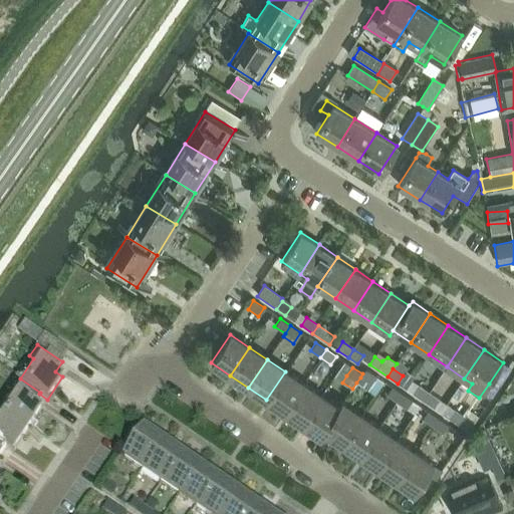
[(360,377),(356,382),(367,389),(370,384),(375,375),(365,369),(362,373),(360,377)]
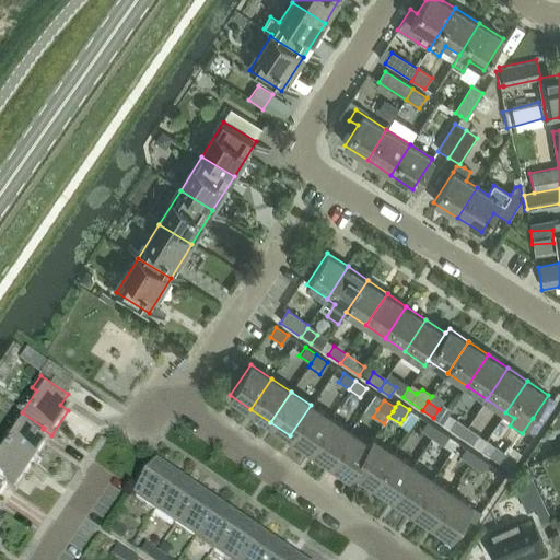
[(311,405),(290,435),(310,450),(330,418),(311,405)]
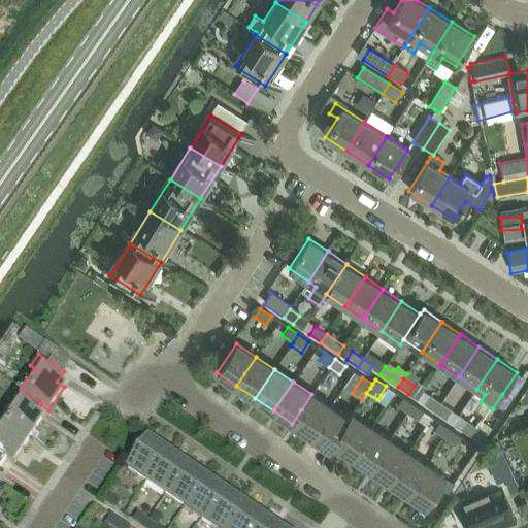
[(12,401),(0,419),(0,423),(27,442),(42,420),(34,415),(40,404),(41,403),(21,389),(15,386),(7,398),(12,401)]
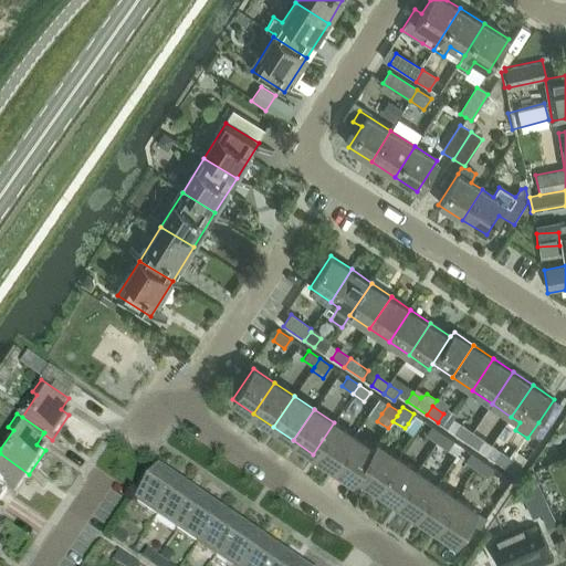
[(354,436),(334,422),(313,454),(333,468),(354,436)]
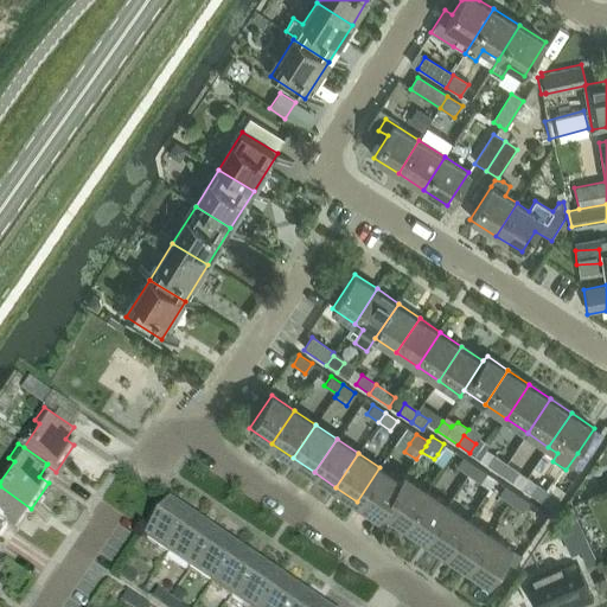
[(493,455),(487,465),(500,474),(506,464),(493,455)]
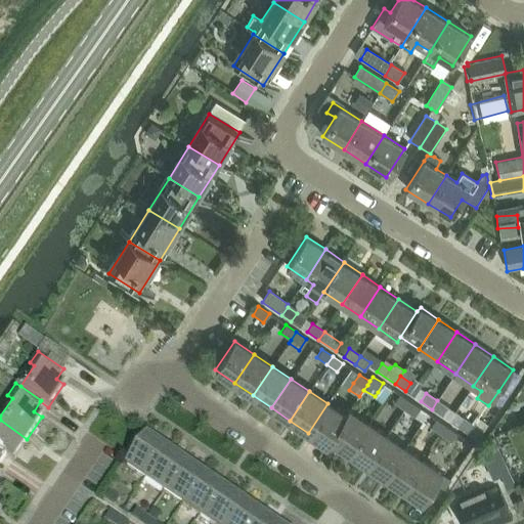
[(409,401),(399,394),(393,402),(403,409),(409,401)]
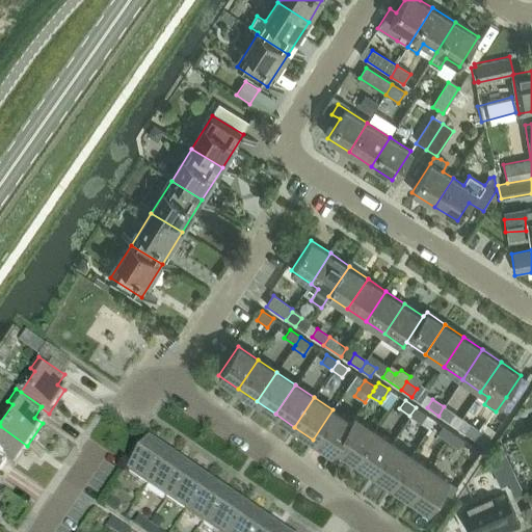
[(454,414),(444,406),(439,416),(448,422),(454,414)]
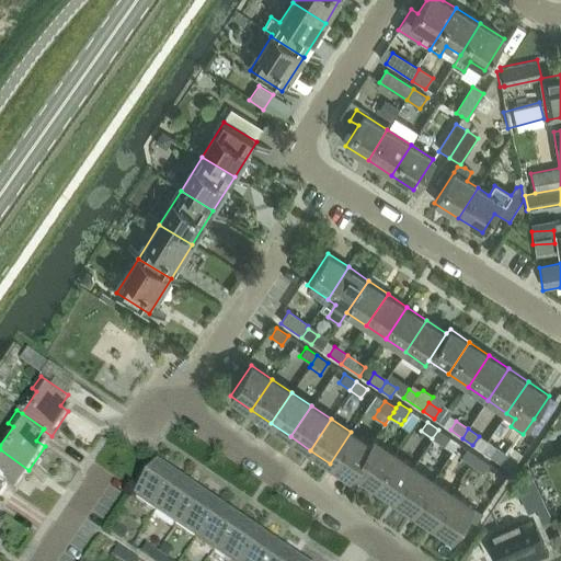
[(438,430),(432,438),(444,446),(449,437),(438,430)]
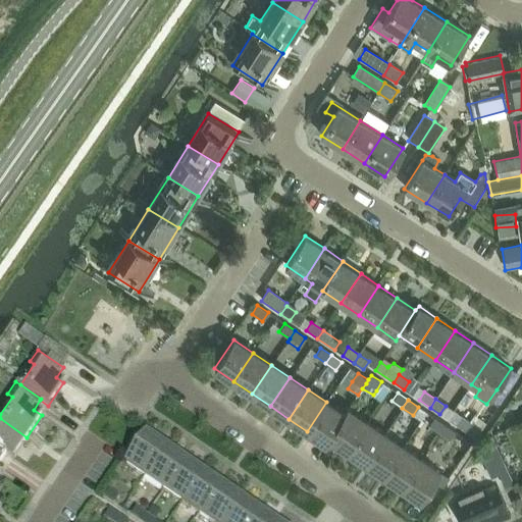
[(326,402),(307,431),(324,444),(348,410),(347,409),(344,414),(326,402)]
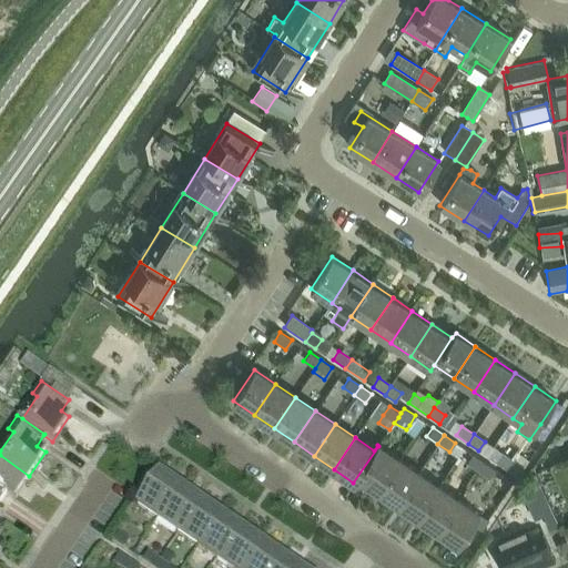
[(378,446),(353,483),(354,483),(357,478),(376,492),(398,459),(378,446)]
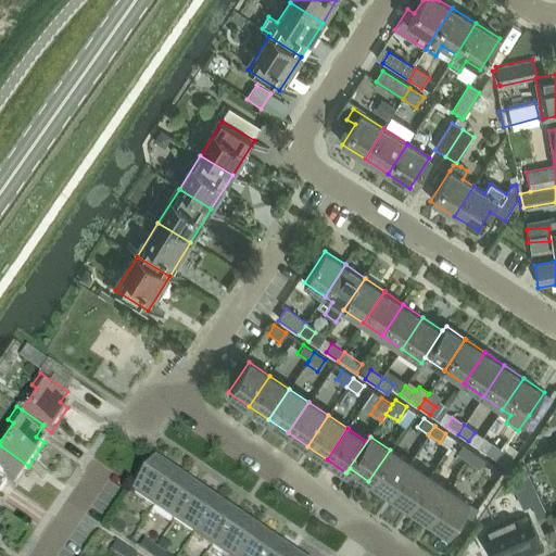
[(507,466),(513,456),(503,450),(502,451),(482,438),(477,446),(507,466)]
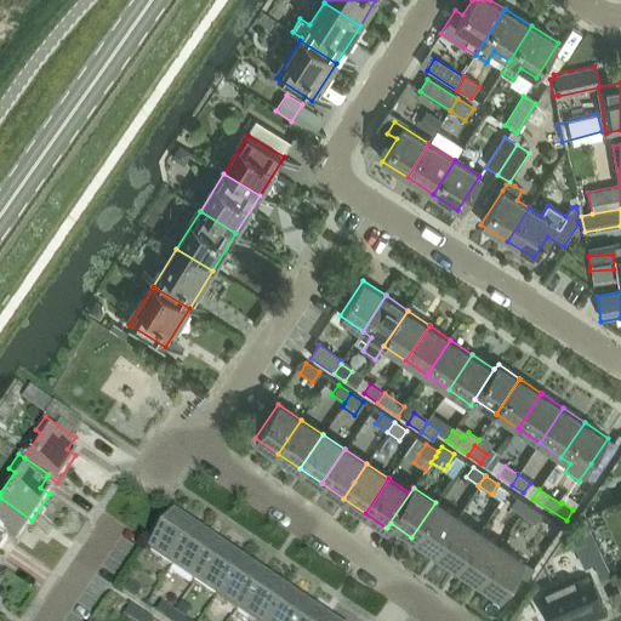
[(529,505),(517,496),(510,507),(522,514),(529,505)]
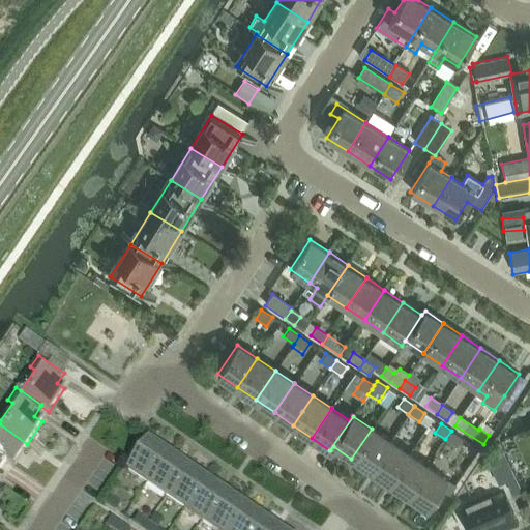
[(27,444),(0,424),(0,466),(5,460),(12,465),(27,444)]
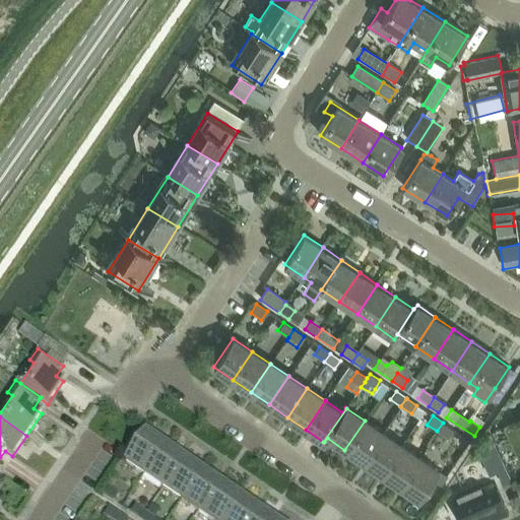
[(365,420),(344,450),(363,462),(383,433),(365,420)]
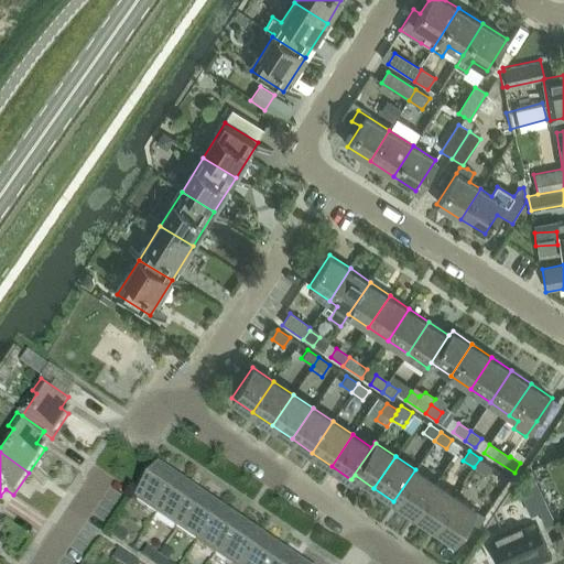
[(491,466),(480,458),(474,467),(486,475),(491,466)]
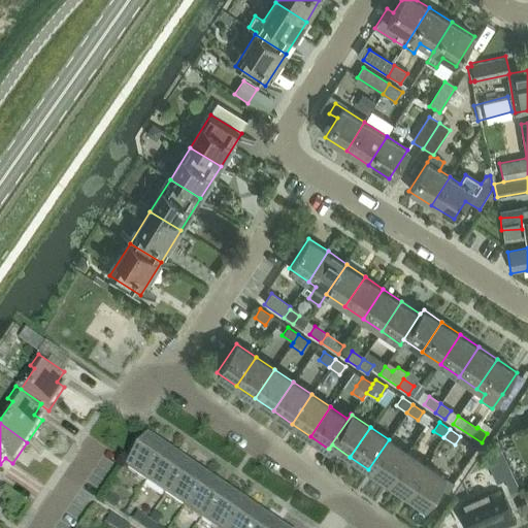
[(389,439),(368,469),(387,482),(407,452),(389,439)]
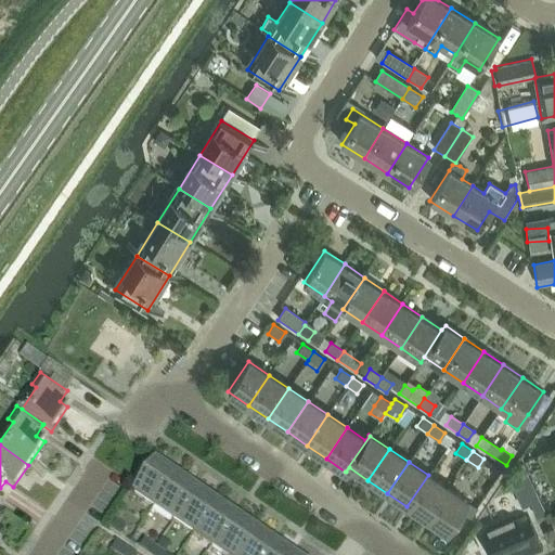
[(152,507),(172,477),(152,463),(131,493),(152,507)]
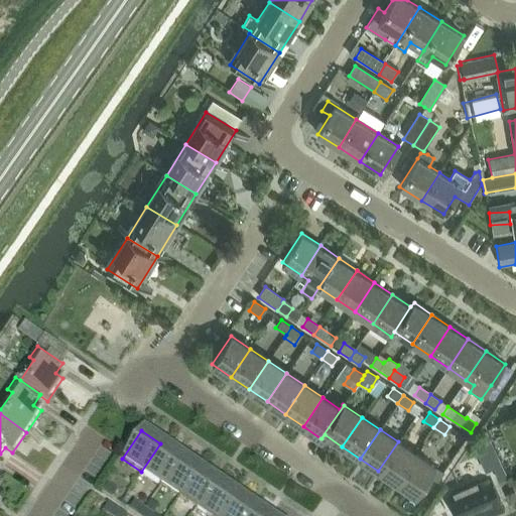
[(416,454),(398,441),(378,471),(396,483),(416,454)]
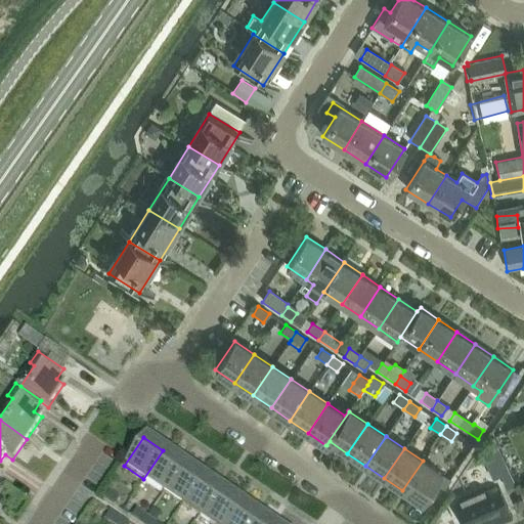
[(181,463),(163,450),(143,479),(161,491),(181,463)]
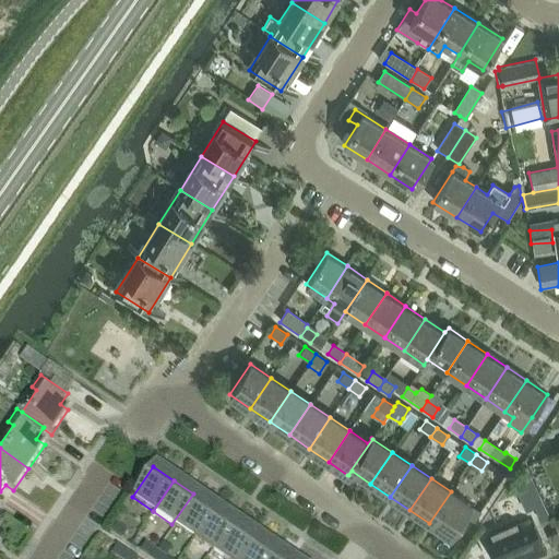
[(451,491),(429,523),(450,537),(472,506),(451,491)]
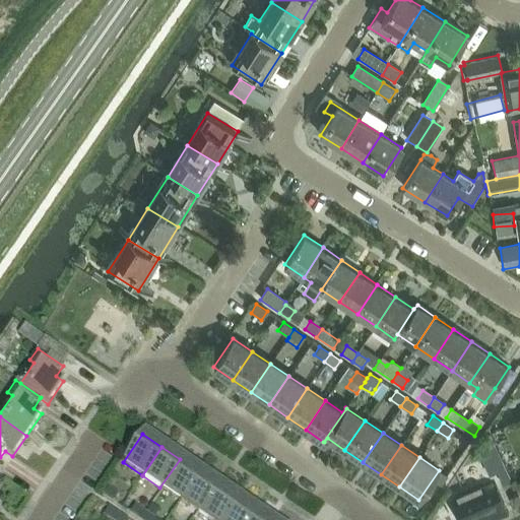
[(180,459),(159,488),(178,501),(198,471),(180,459)]
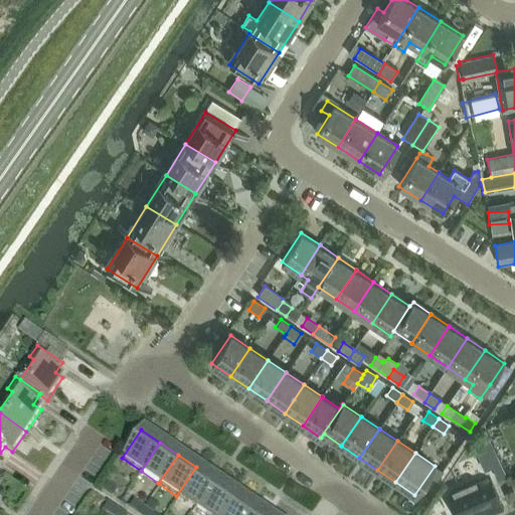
[(196,467),(176,496),(194,508),(214,479),(196,467)]
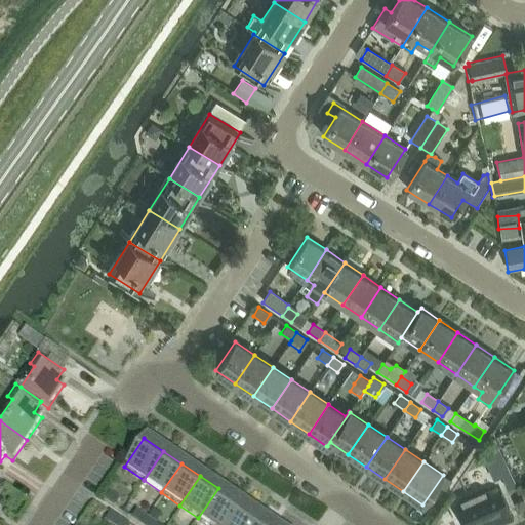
[(219,524),(236,500),(218,488),(198,518),(208,524),(219,524)]
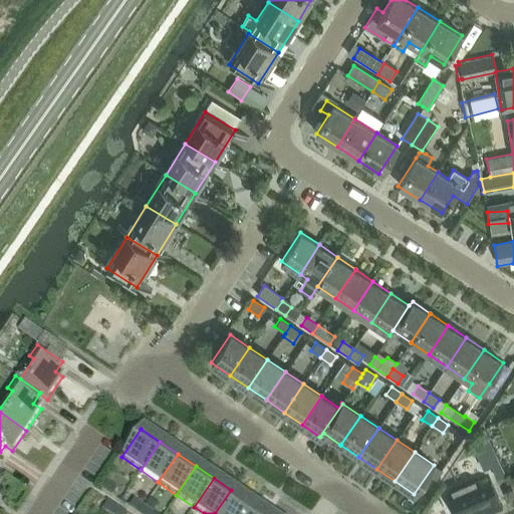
[(99,491),(109,497),(115,489),(104,482),(99,491)]
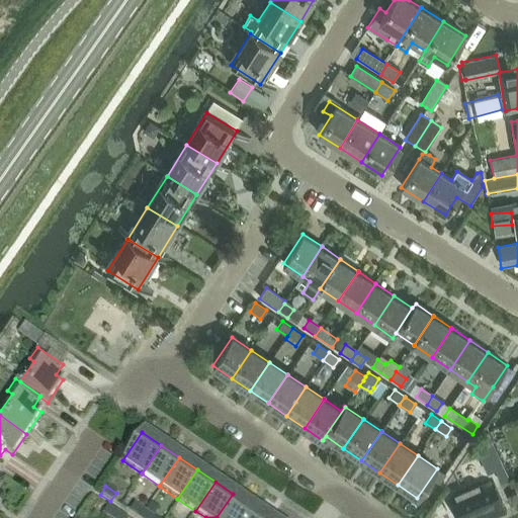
[(492,517),(492,516),(505,510),(494,486),(452,505),(458,517),(492,517)]
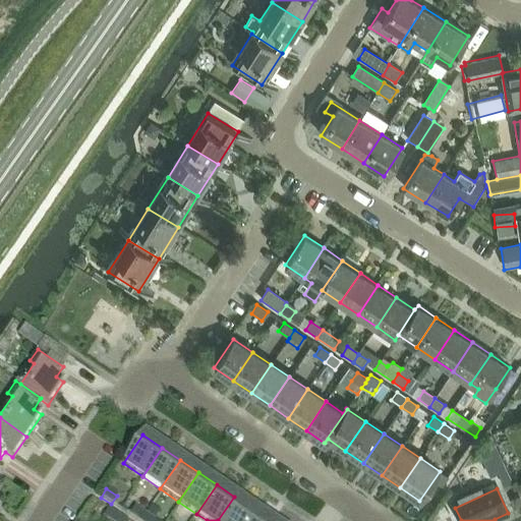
[(244,520),(252,509),(234,497),(218,520),(244,520)]
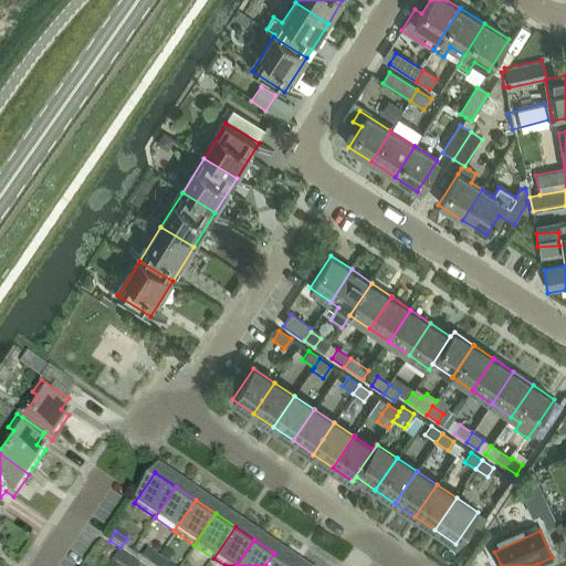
[(147,565),(149,565),(156,558),(145,551),(138,559),(147,565)]
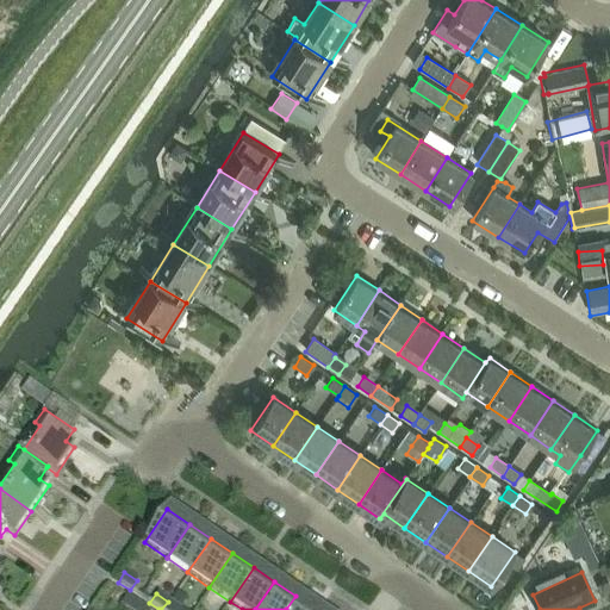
[(132,609),(137,604),(125,596),(118,605),(125,609),(132,609)]
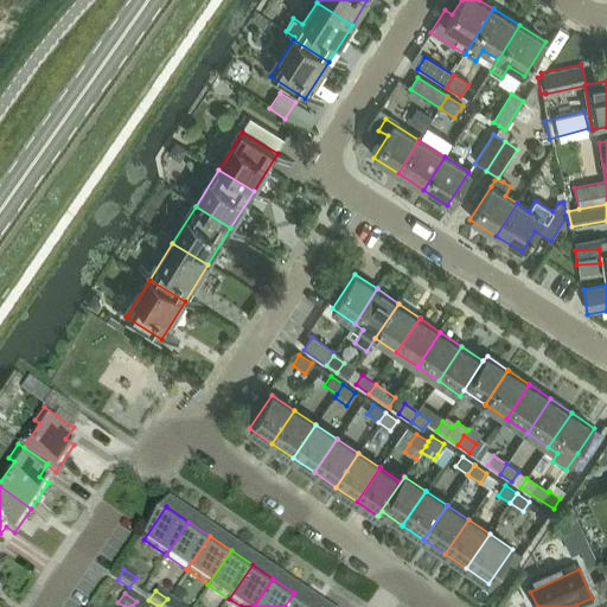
[(313,606),(294,593),(285,606),(313,606)]
